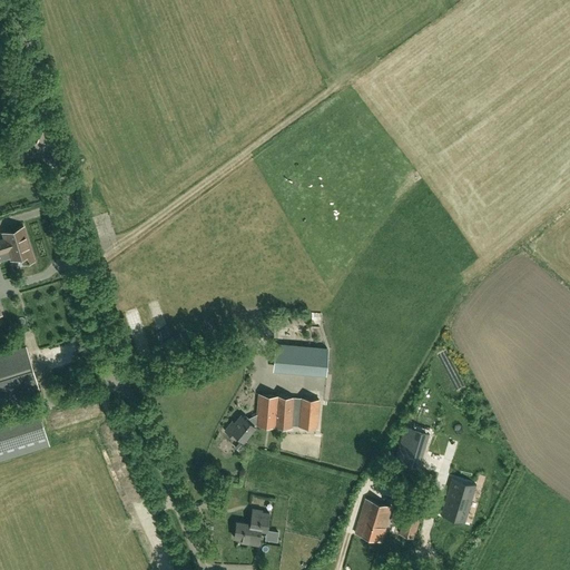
[(0,261),(9,257),(10,259),(20,256),(22,264),(32,261),(22,227),(2,233),(3,239),(0,239),(0,261)]
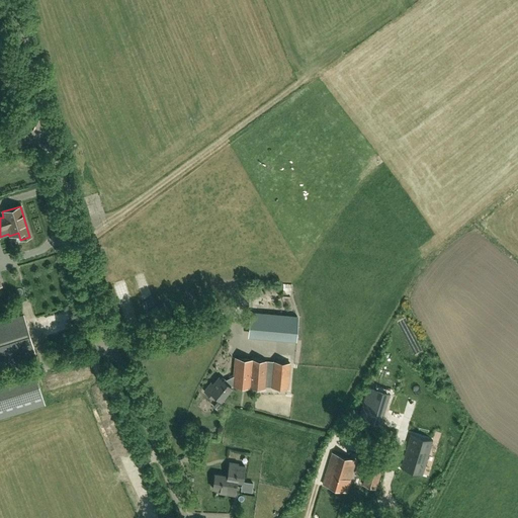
[(138,276),(141,289),(148,287),(144,274),(138,276)]
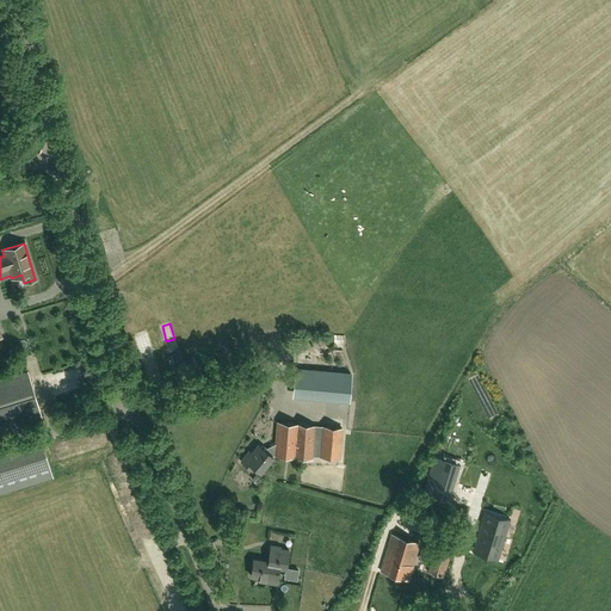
[(150,337),(140,339),(143,353),(154,351),(150,337)]
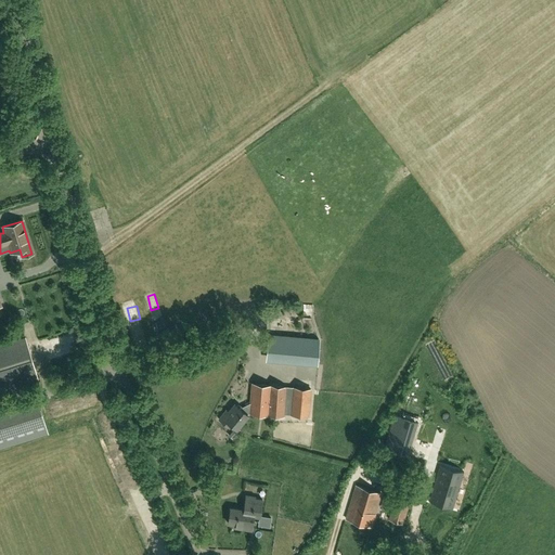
[(162,317),(155,321),(160,327),(166,322),(162,317)]
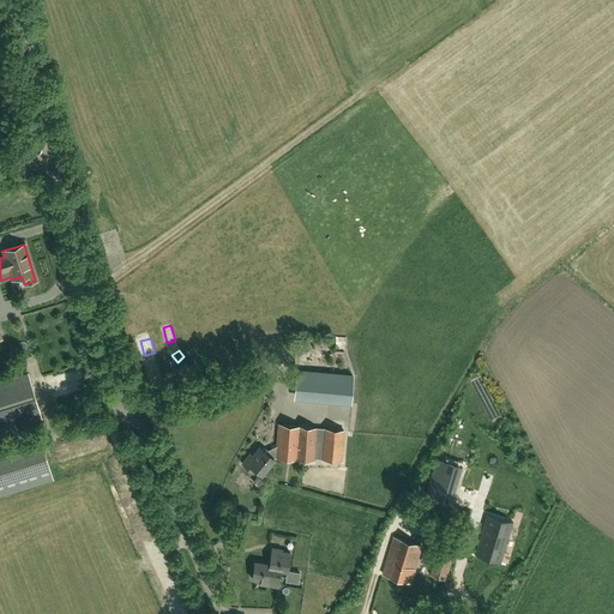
[(296,371),(295,395),(305,396),(307,372),(296,371)]
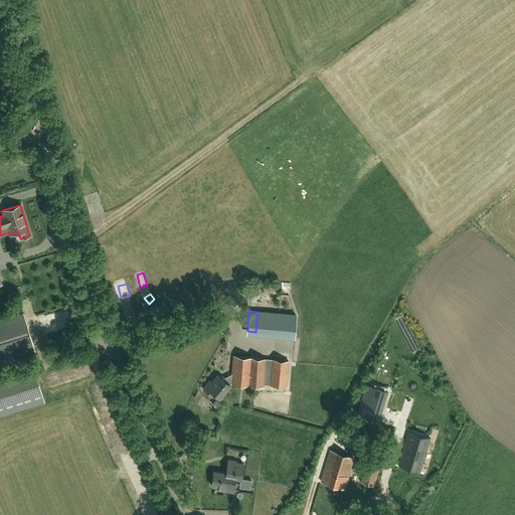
[(22,314),(0,320),(0,364),(35,354),(22,314)]
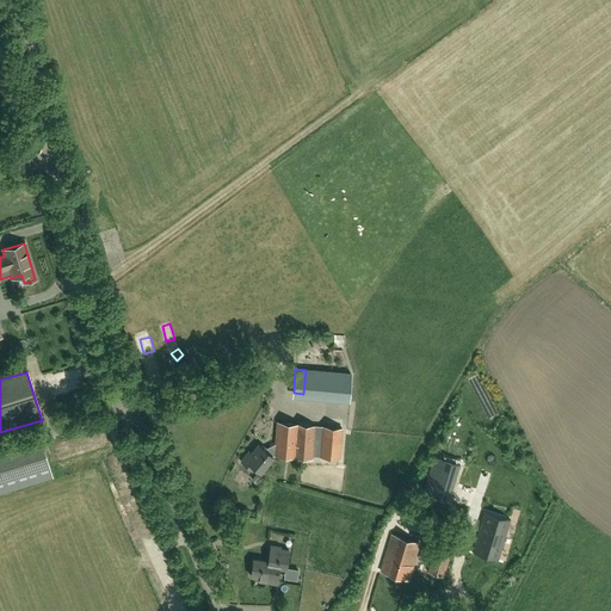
[(341,387),(341,377),(314,377),(314,387),(341,387)]
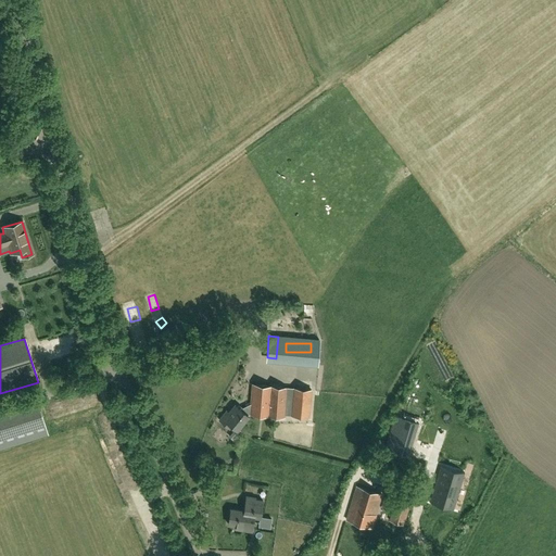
[(240,409),(247,414),(283,417),(285,401),(292,402),(291,414),(308,415),(311,391),(293,389),(294,389),(253,386),(251,404),(241,408),(240,409)]
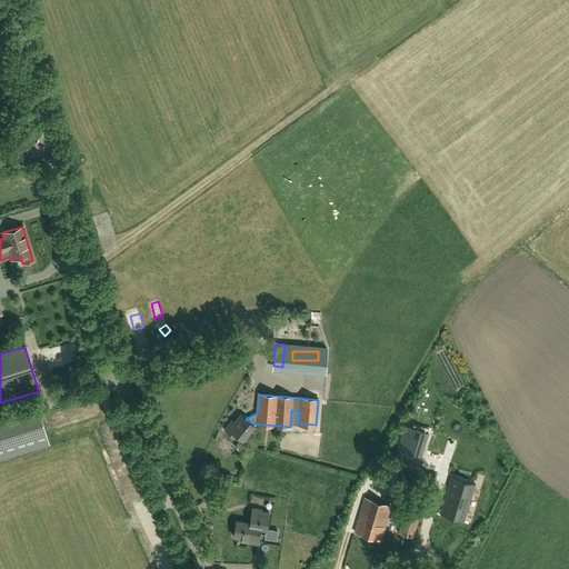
[(241,415),(235,422),(232,420),(225,430),(235,438),(237,436),(242,439),(253,426),(252,425),(252,423),(246,419),(241,415)]
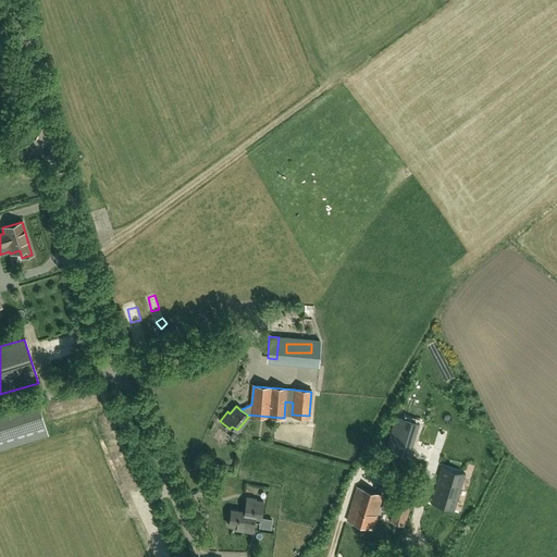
[(39,408),(0,419),(0,449),(47,435),(39,408)]
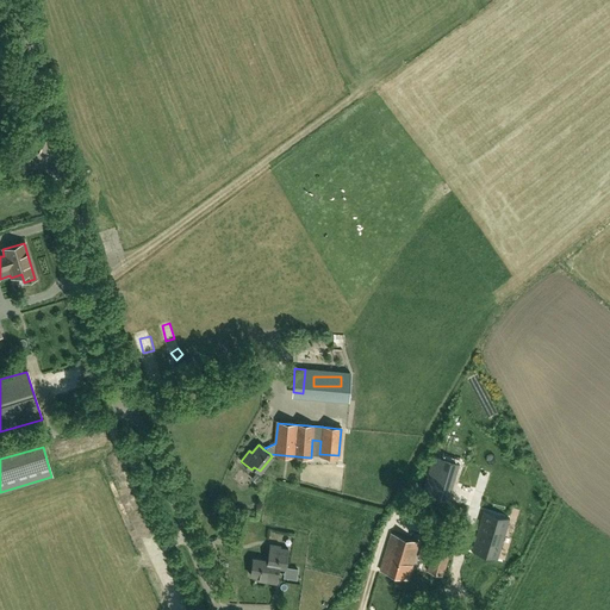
[(434,455),(423,492),(431,495),(448,499),(459,462),(455,462),(434,455)]
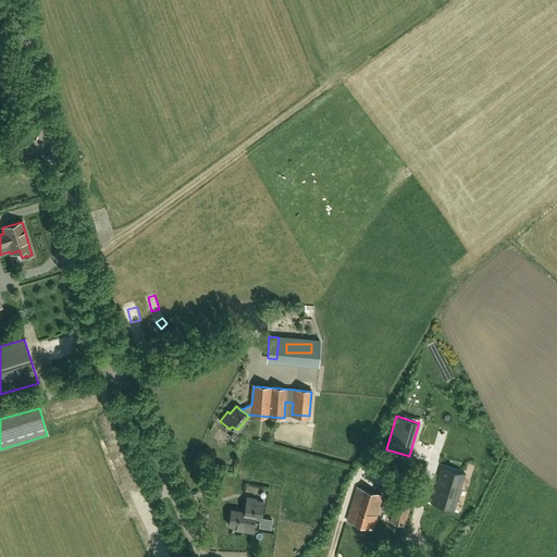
[(441,495),(458,500),(469,465),(452,458),(441,495)]
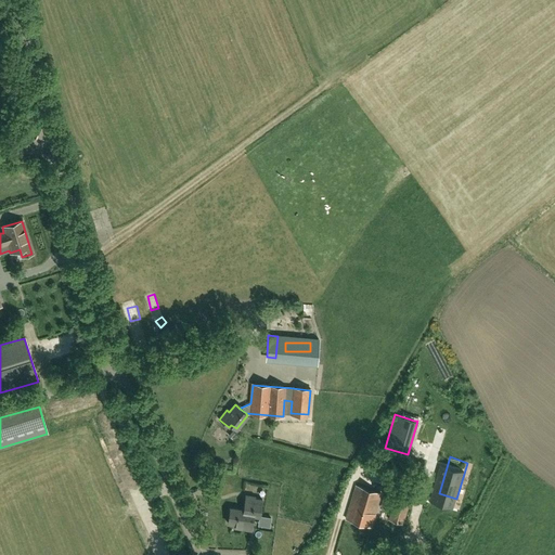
[(221,486),(204,481),(201,492),(218,497),(221,486)]
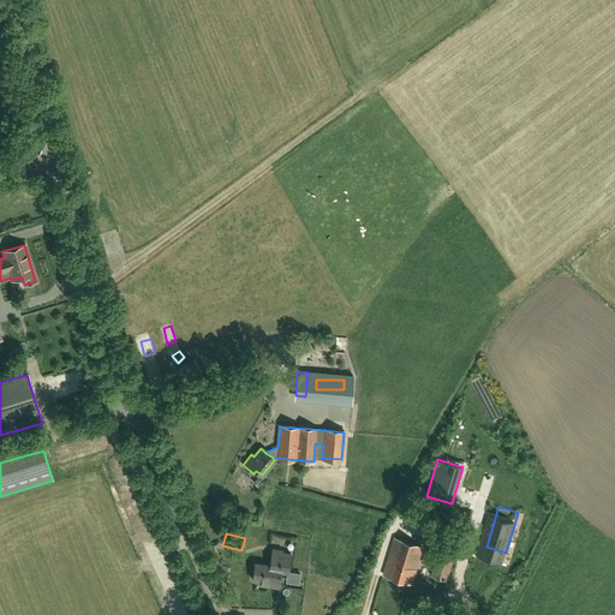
[(410,583),(422,547),(393,538),(382,574),(410,583)]
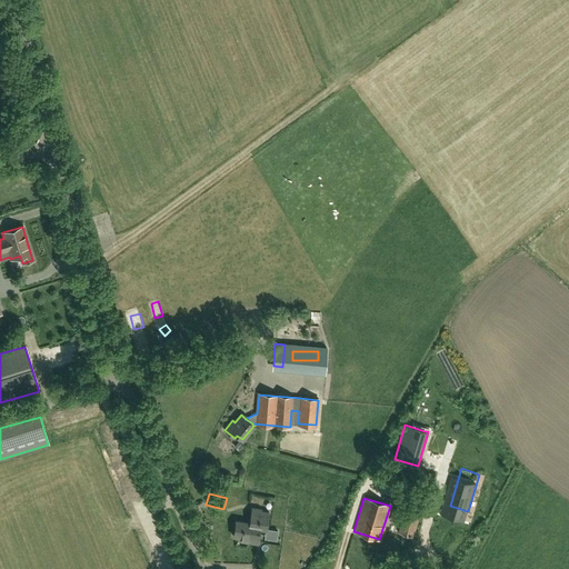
[(248,527),(259,528),(266,529),(268,512),(260,511),(260,509),(251,508),(250,512),(249,522),(248,527)]
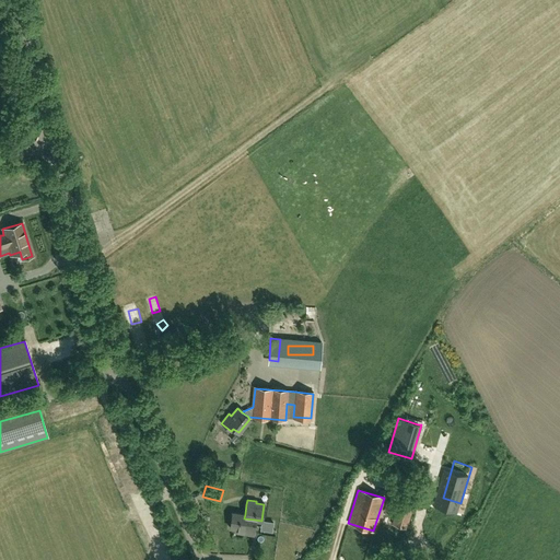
[(405,529),(412,506),(398,502),(391,525),(405,529)]
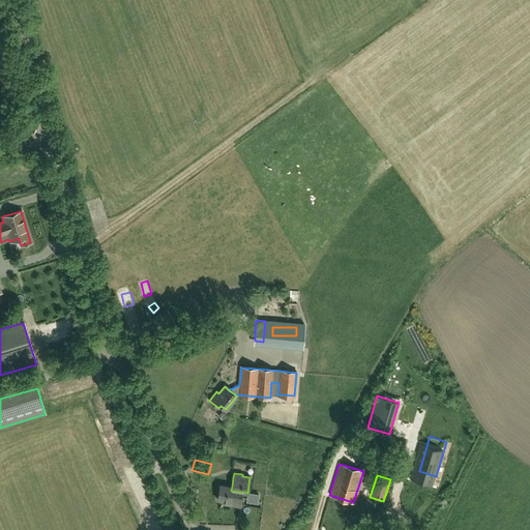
[(239,506),(241,492),(231,491),(232,487),(219,486),(219,487),(217,488),(216,493),(217,494),(216,500),(223,501),(223,503),(239,506)]
